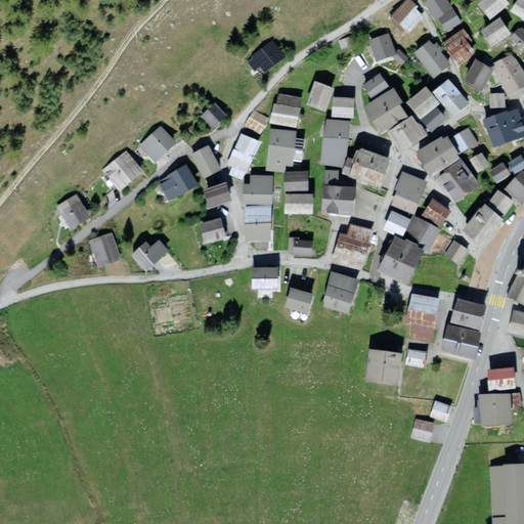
[(416,5),(408,0),(405,0),(392,16),(406,29),(419,14),(412,9),(416,5)]
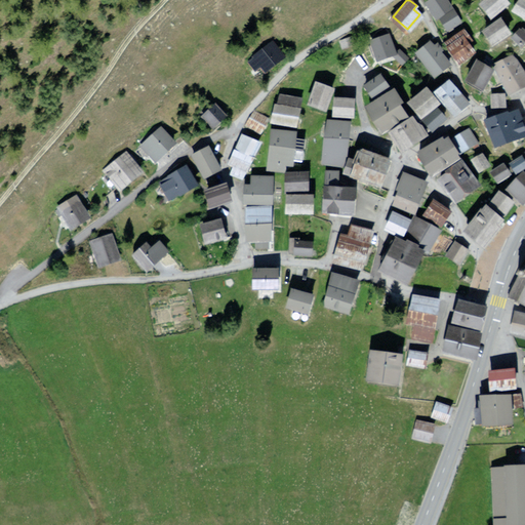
[(452,9),(446,0),(431,0),(430,1),(439,17),(452,9)]
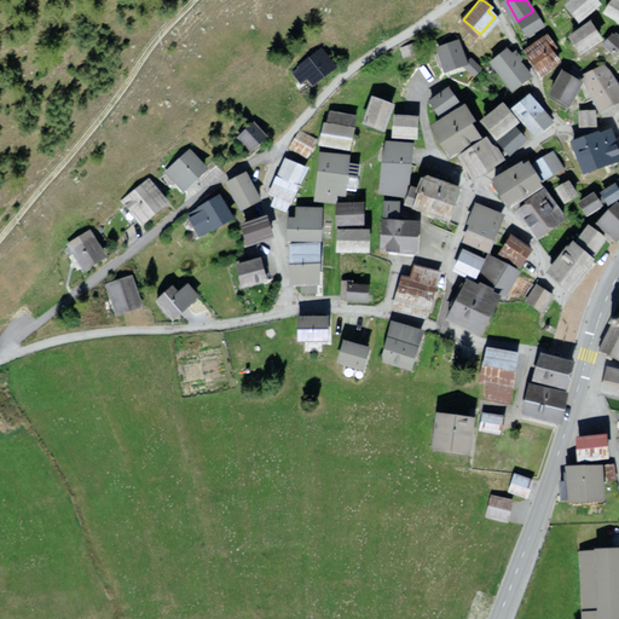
[(599,0),(577,0),(572,5),(584,19),(602,4),(599,0)]
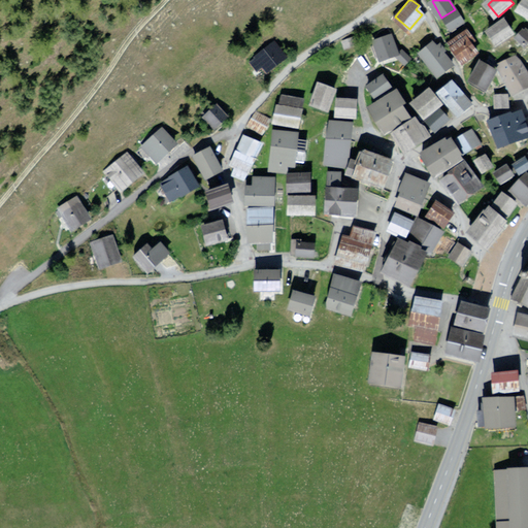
[(457,11),(444,19),(452,30),(464,22),(457,11)]
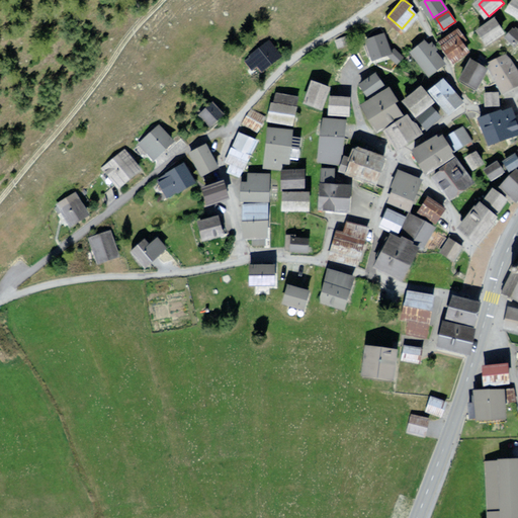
[(505,31),(496,20),(480,31),(489,44),(505,31)]
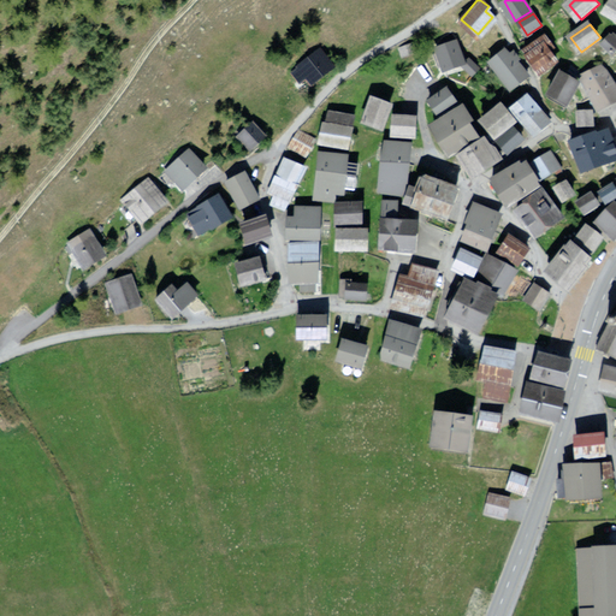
[(615,51),(615,36),(614,34),(605,42),(615,52),(615,51)]
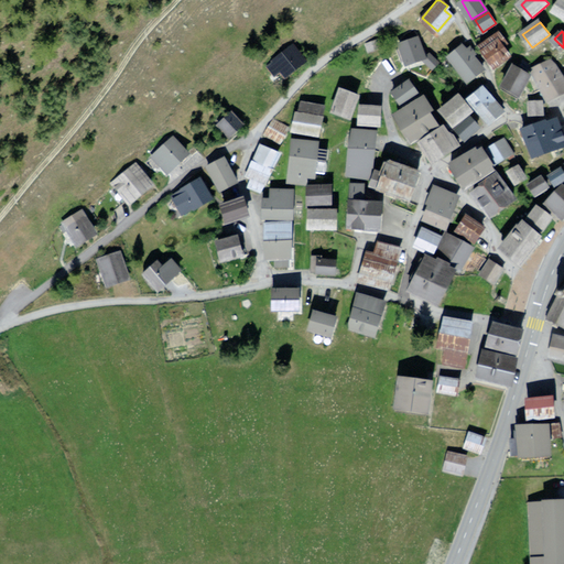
[(416,38),(400,43),(407,62),(422,57),(416,38)]
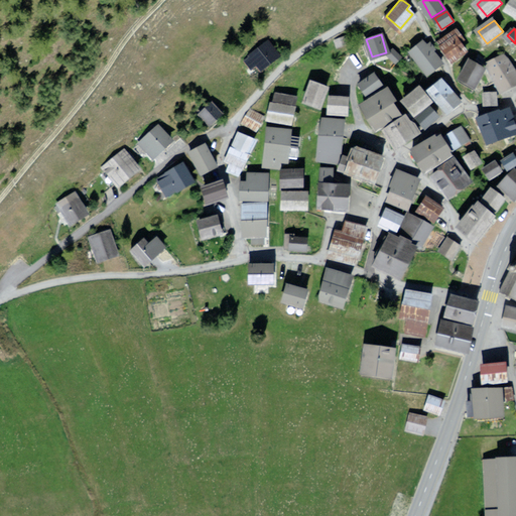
[(458,35),(443,44),(454,59),(468,50),(458,35)]
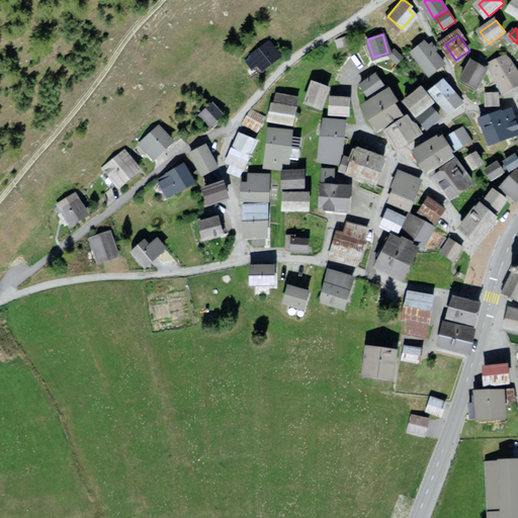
[(347,36),(336,39),(339,48),(350,45),(347,36)]
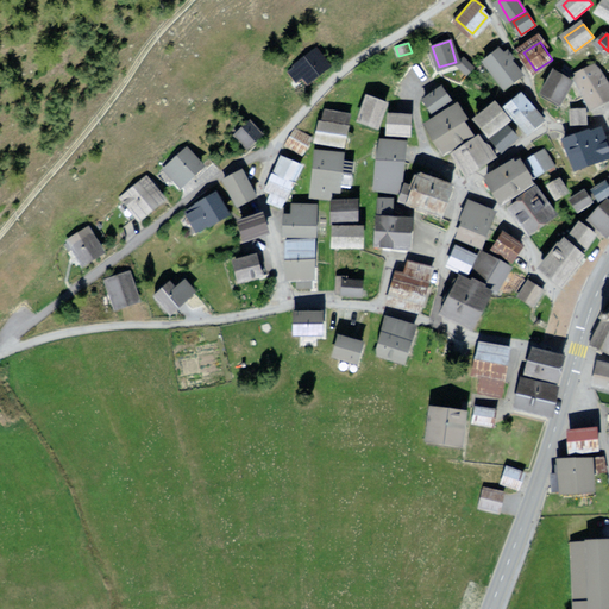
[(331,67),(318,49),(294,66),(307,83),(331,67)]
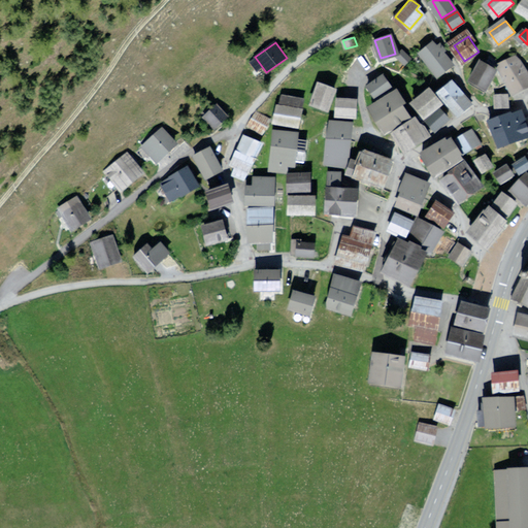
[(451,66),(434,42),(421,53),(438,75),(451,66)]
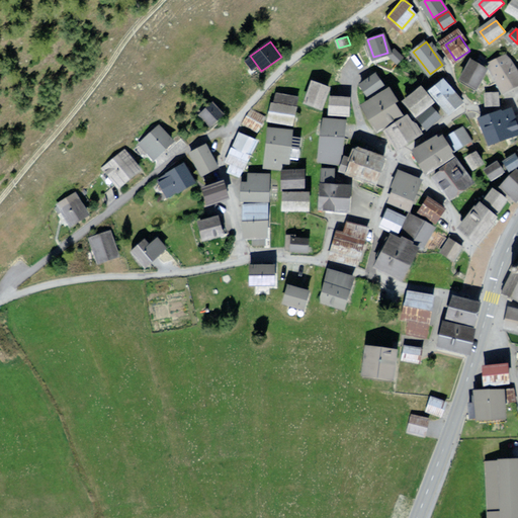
[(394,55),(390,59),(396,65),(400,61),(394,55)]
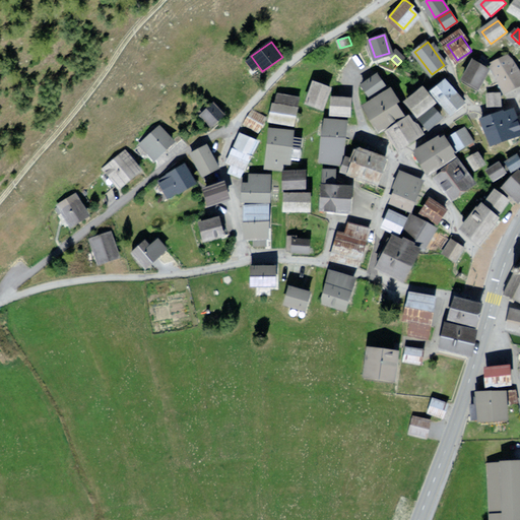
[(519,76),(509,55),(492,64),(505,92),(519,84),(519,76)]
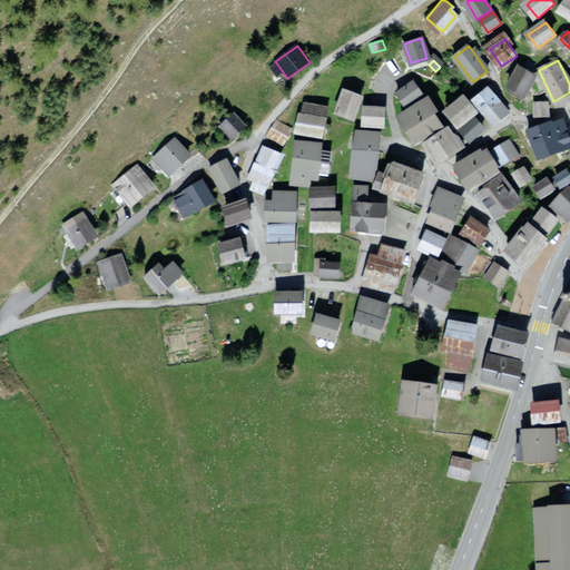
[(537,75),(520,67),(510,87),(526,96),(537,75)]
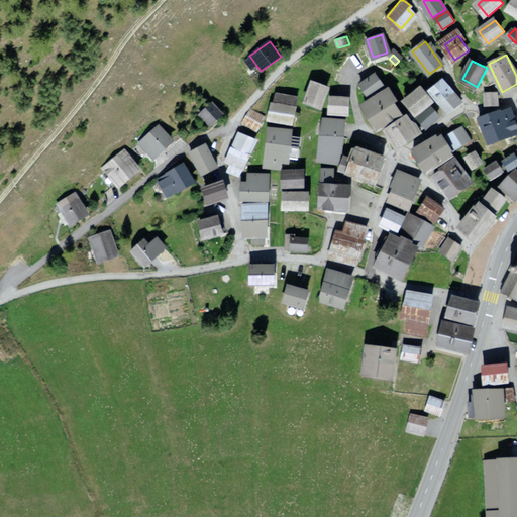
[(357,84),(364,92),(378,81),(372,74),(357,84)]
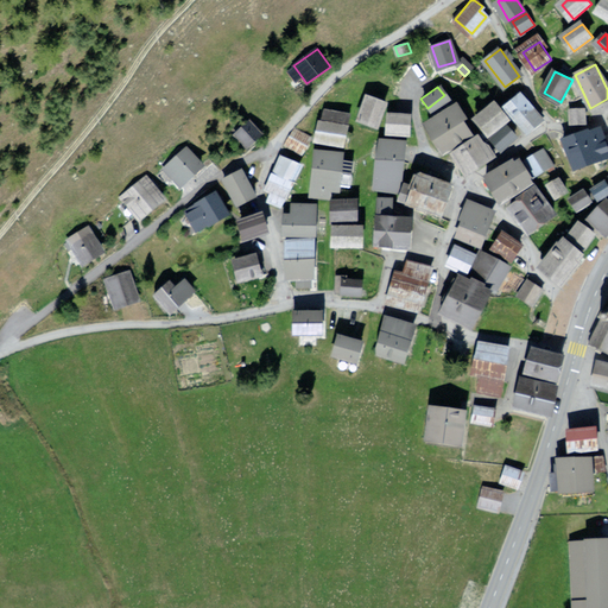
[(523,94),(507,107),(526,128),(542,114),(523,94)]
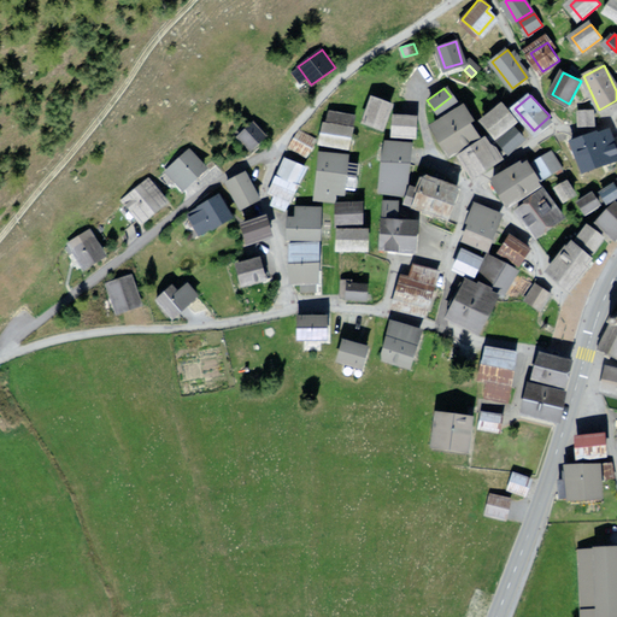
[(382,127),(392,104),(372,97),(364,119),(382,127)]
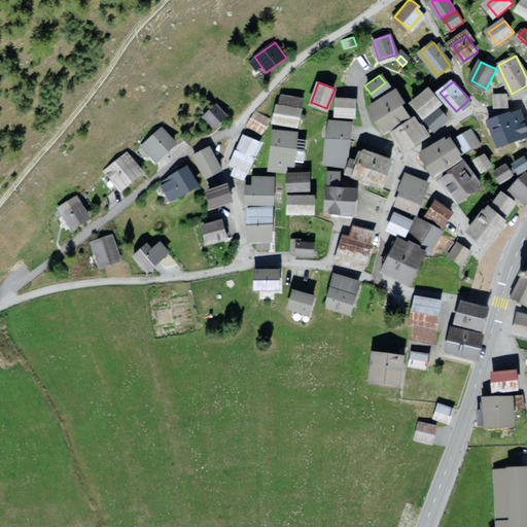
[(442,104),(428,89),(412,102),(425,117),(442,104)]
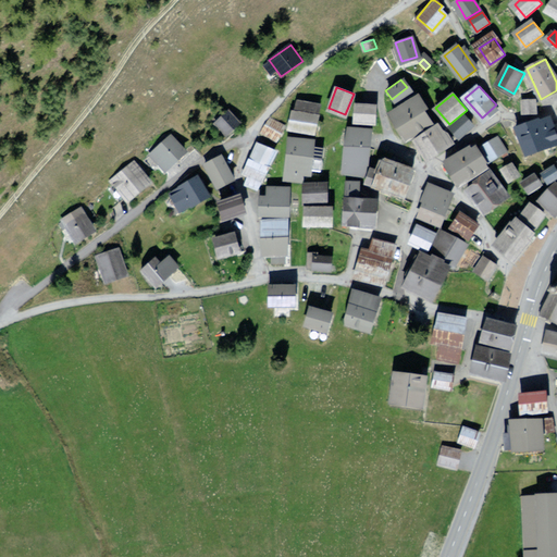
[(406,139),(432,123),(417,98),(391,113),(406,139)]
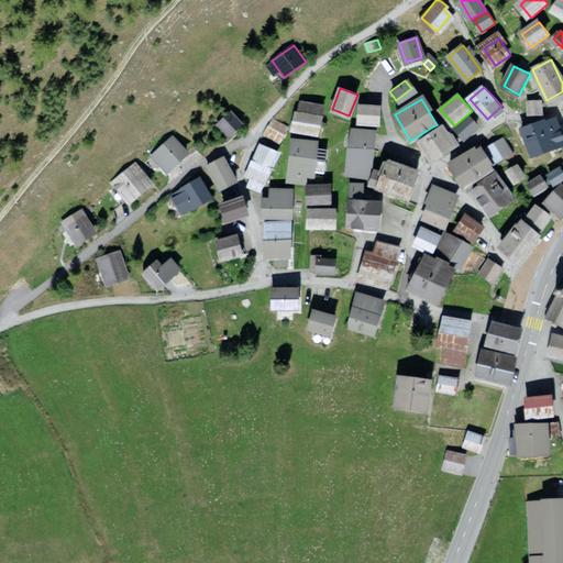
[(542,100),(527,100),(527,114),(542,114),(542,100)]
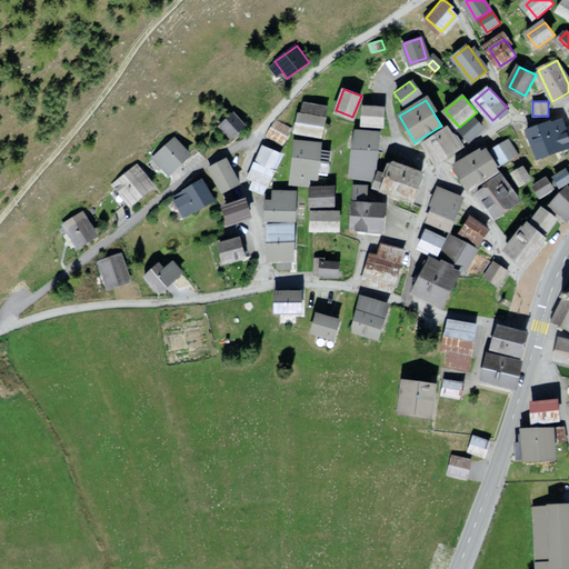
[(301,102),(296,130),(320,136),(326,107),(301,102)]
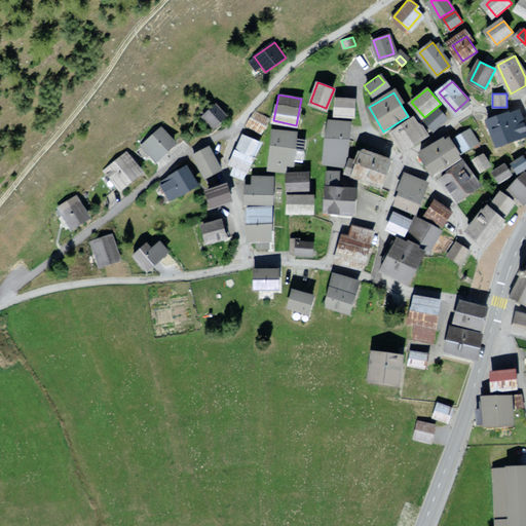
[(353,101),(335,100),(335,114),(353,115),(353,101)]
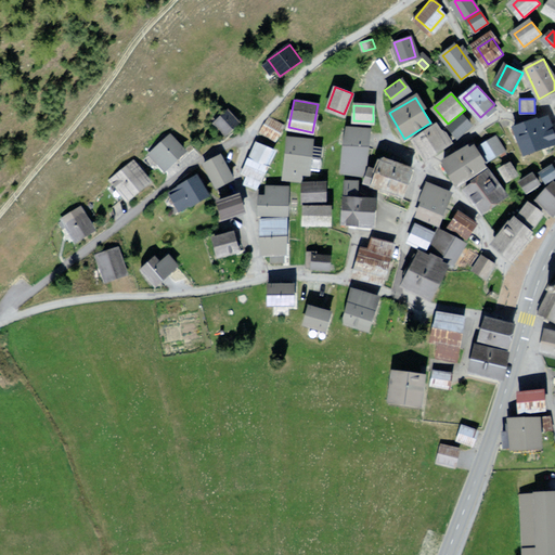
[(236,121),(228,110),(215,118),(224,130),(236,121)]
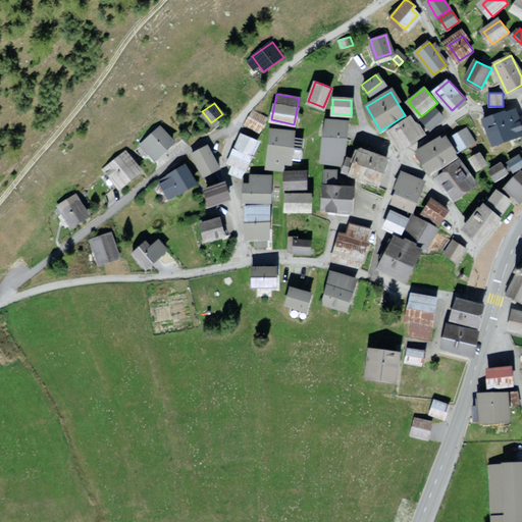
[(250,109),(244,120),(258,128),(265,118),(250,109)]
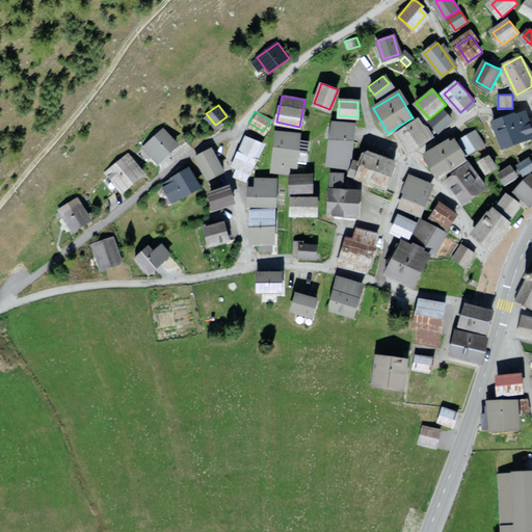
[(452,118),(445,111),(432,123),(440,130),(452,118)]
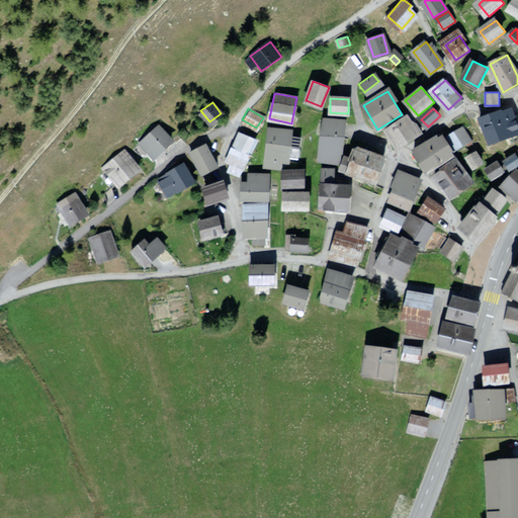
[(501,111),(482,118),(492,145),(517,134),(517,123),(513,111),(502,115),(501,111)]
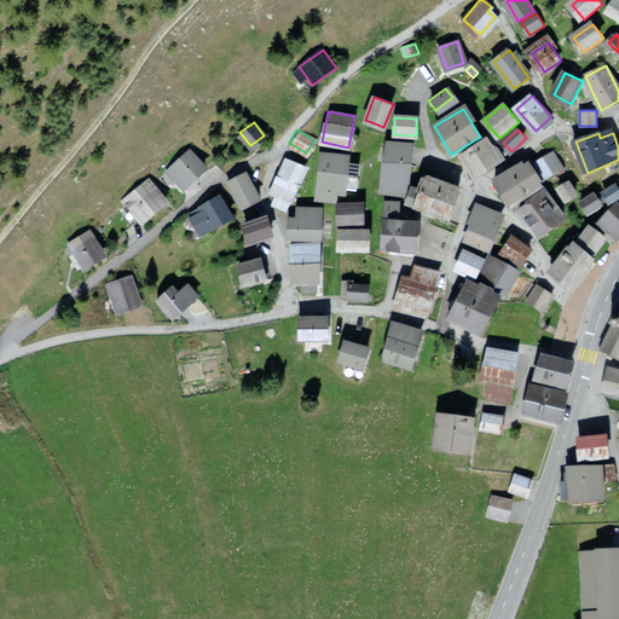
[(487,139),(462,155),(475,177),(501,161),(487,139)]
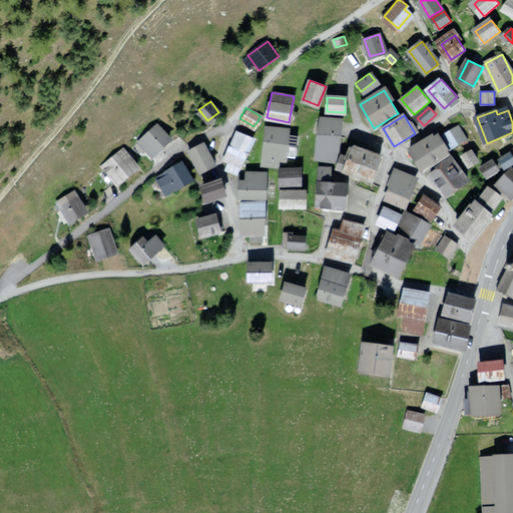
[(341,119),(319,117),(316,153),(338,155),(341,119)]
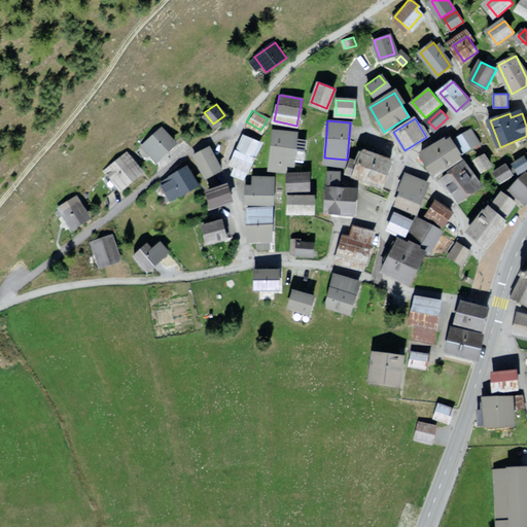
[(164,130),(146,143),(160,160),(176,146),(164,130)]
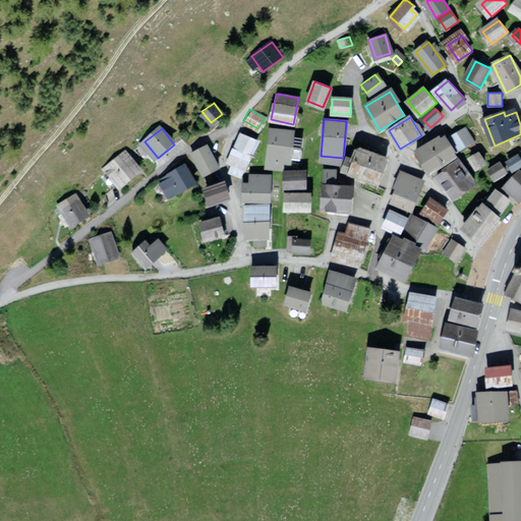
[(293,131),(270,129),(266,166),(282,168),(283,161),(290,162),(293,131)]
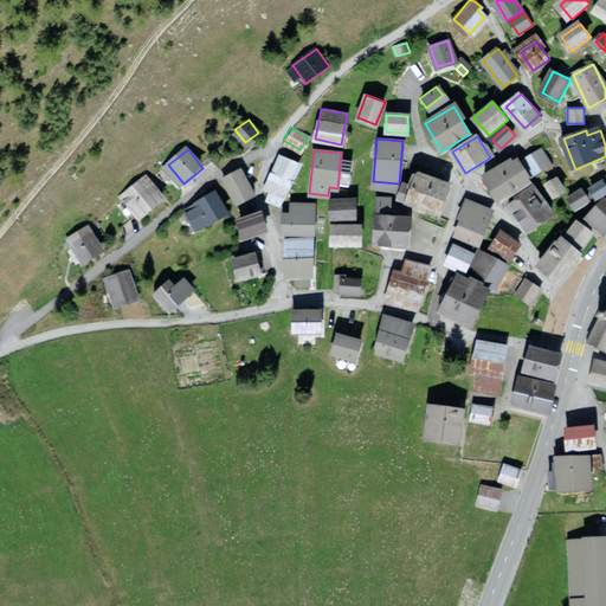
[(542,150),(527,159),(534,172),(549,163),(542,150)]
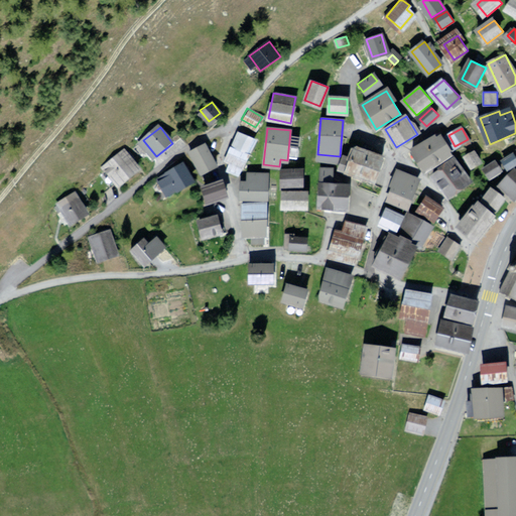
[(254,139),(238,132),(227,159),(243,166),(254,139)]
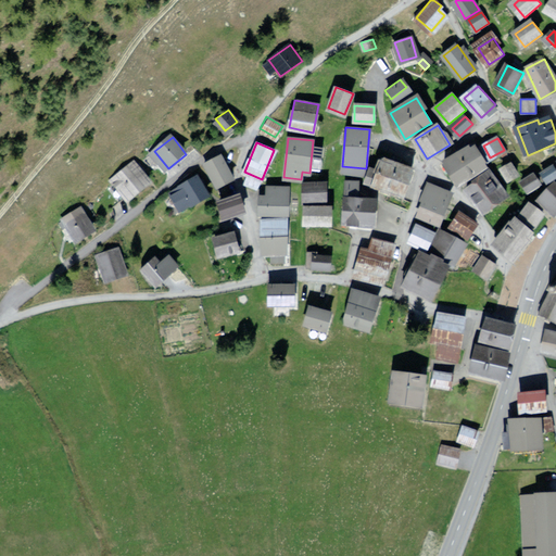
[(478,144),(446,162),(456,180),(488,163),(478,144)]
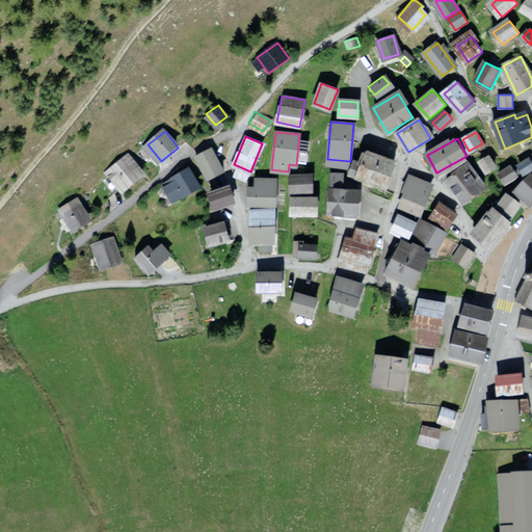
[(221,170),(211,148),(195,155),(207,178),(221,170)]
